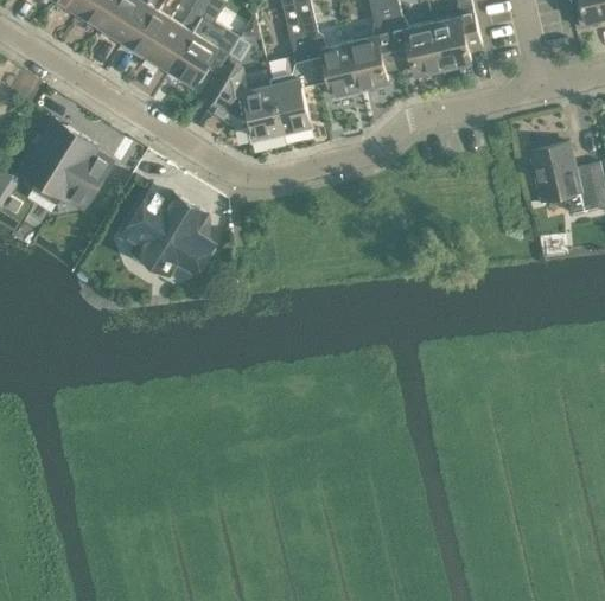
[(56,0),(77,13),(84,0),(56,0)]
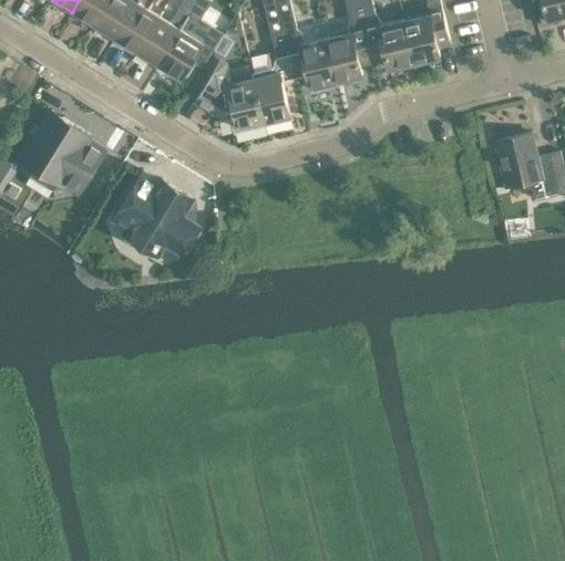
[(79,0),(72,12),(93,26),(109,0),(79,0)]
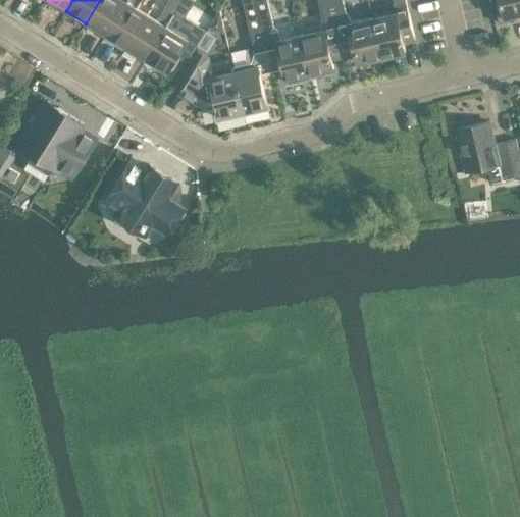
[(100,0),(86,23),(106,36),(127,0),(100,0)]
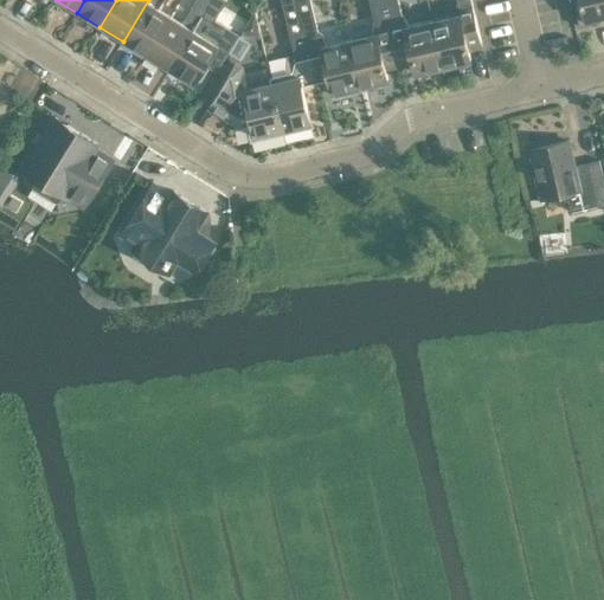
[(148,0),(123,42),(130,46),(129,49),(130,51),(140,57),(142,57),(145,55),(146,56),(169,18),(158,10),(162,0),(148,0)]
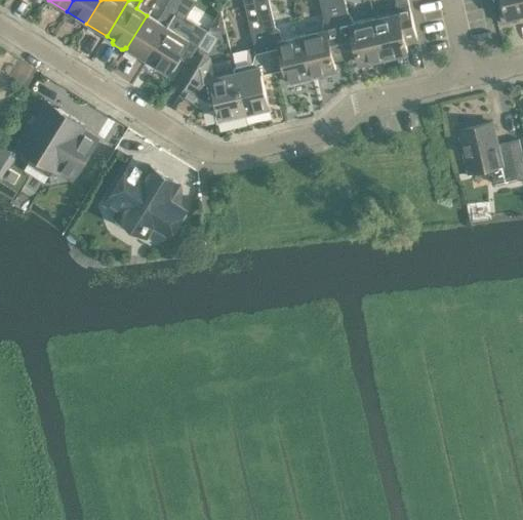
[(147,15),(126,48),(146,61),(183,0),(169,0),(164,9),(165,9),(157,22),(147,15)]
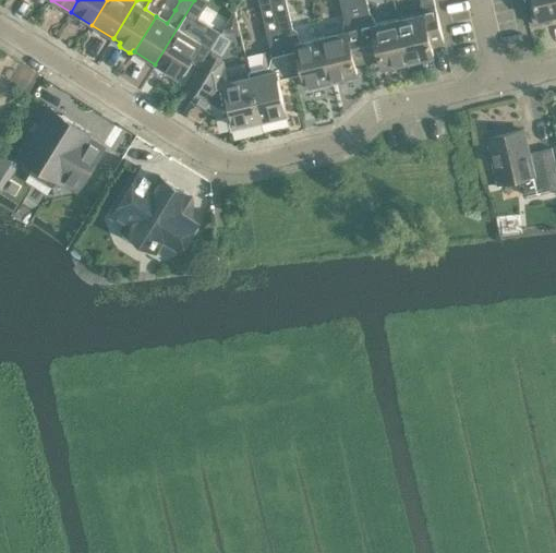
[(205,0),(194,0),(155,64),(177,77),(178,79),(180,74),(182,75),(184,75),(191,64),(190,62),(189,61),(200,43),(188,35),(195,22),(195,23),(206,5),(208,2),(205,0)]
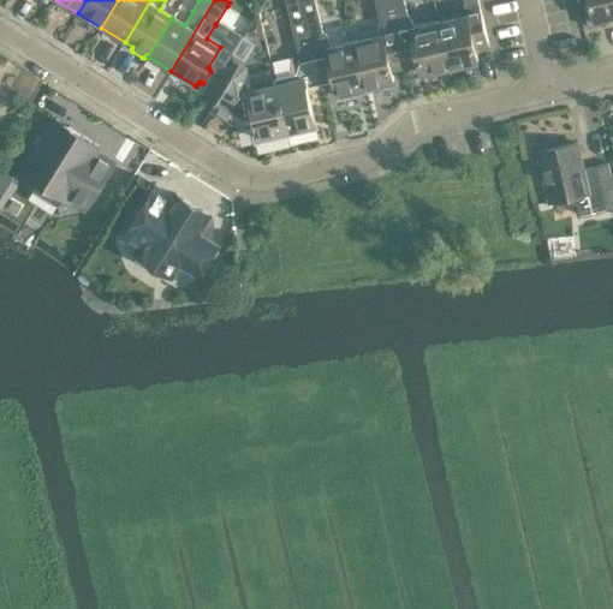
[(298,78),(277,84),(286,132),(298,129),(301,133),(311,131),(313,130),(303,88),(320,84),(308,37),(299,0),(285,0),(295,40),(302,66),(298,78)]
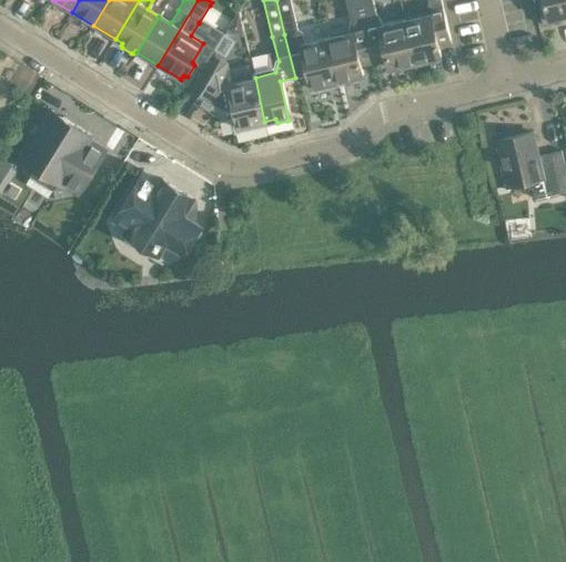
[(290,0),(276,0),(284,34),(295,78),(310,74),(313,87),(314,91),(327,88),(326,83),(336,81),(325,37),(304,42),(300,32),(297,33),(294,20),(290,0)]
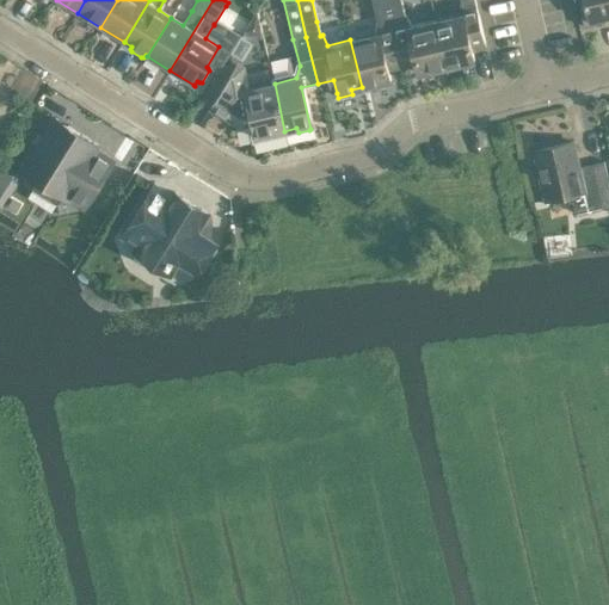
[(374,35),(350,39),(362,87),(387,81),(383,65),(399,61),(385,0),(371,0),(377,22),(375,23),(374,35)]
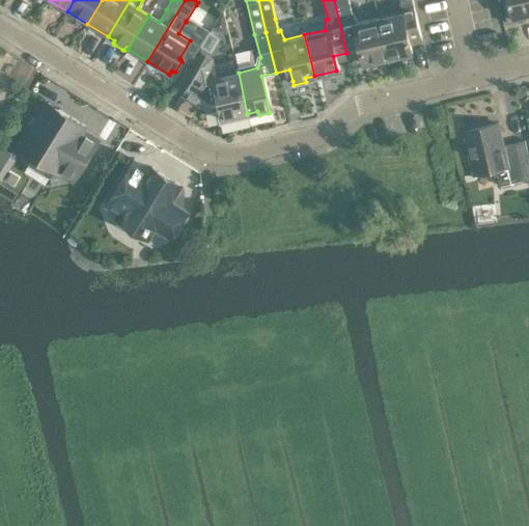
[(346,0),(334,0),(346,53),(362,49),(366,63),(387,58),(377,17),(355,23),(351,14),(346,0)]
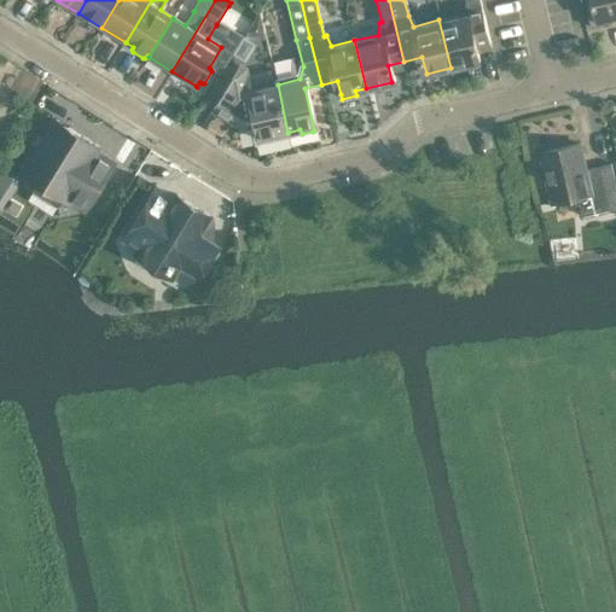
[(464,15),(439,19),(451,68),(477,62),(472,45),(488,41),(478,0),(465,0),(466,3),(464,3),(464,15)]
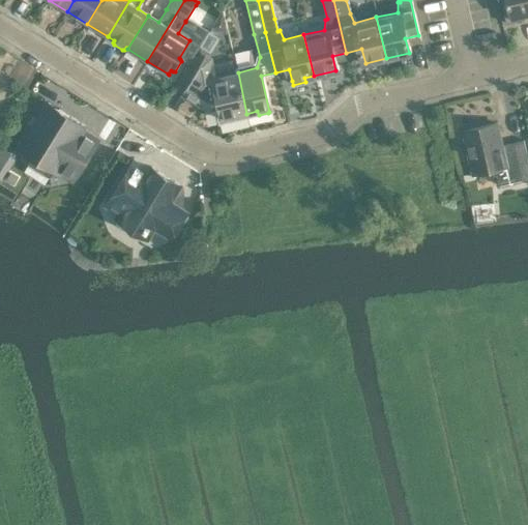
[(527,0),(505,0),(506,2),(501,4),(505,26),(525,21),(526,17),(527,16),(527,0)]
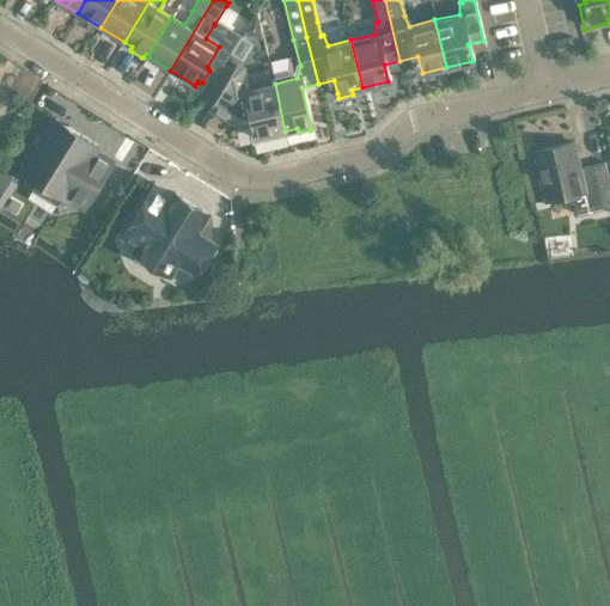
[(256,13),(243,34),(250,37),(255,38),(262,36),(256,13)]
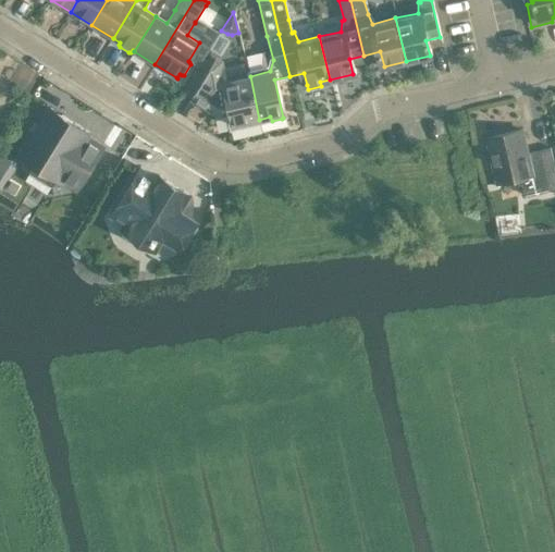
[(216,68),(197,97),(220,111),(226,110),(230,127),(235,130),(246,127),(248,122),(259,120),(250,76),(226,82),(224,72),(216,68)]
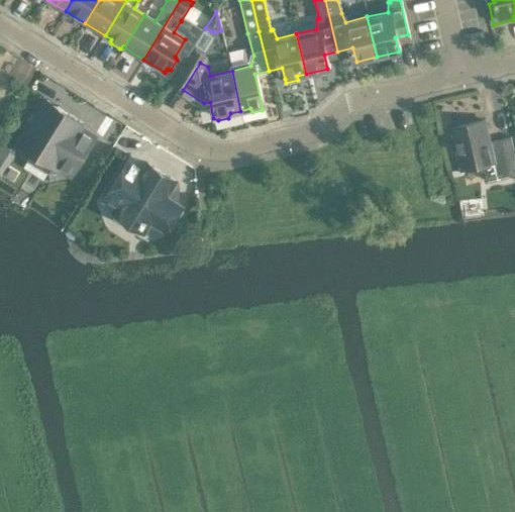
[(42,109),(20,145),(33,154),(32,160),(33,165),(43,171),(48,170),(54,166),(72,177),(96,137),(81,127),(83,124),(57,108),(53,115),(42,109)]
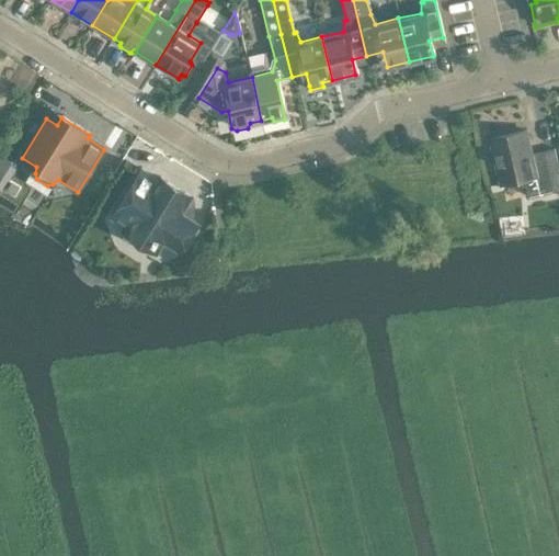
[(526,133),(491,140),(502,188),(524,182),(527,199),(552,193),(558,191),(558,178),(552,151),(544,154),(532,156),(526,133)]
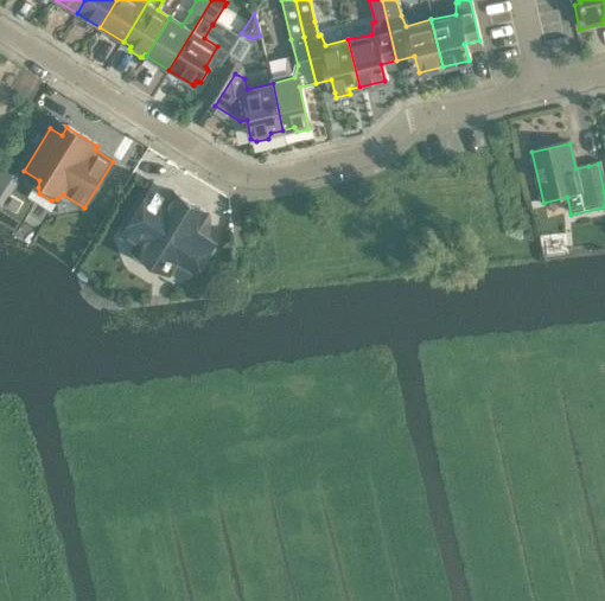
[(153,187),(122,238),(139,248),(137,251),(163,268),(174,266),(184,270),(198,268),(210,249),(210,243),(207,241),(204,219),(207,215),(174,194),(172,198),(153,187)]
